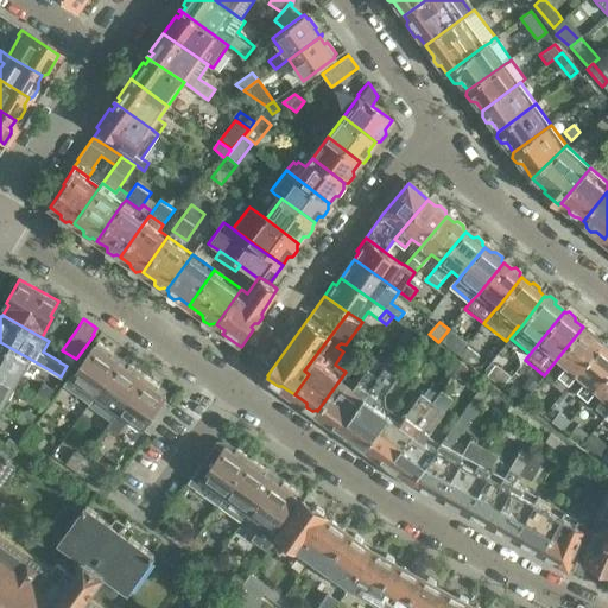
[(558,375),(552,384),(563,392),(572,380),(577,374),(576,374),(577,373),(602,343),(593,336),(594,331),(588,327),(583,328),(583,327),(557,359),(567,366),(558,375)]
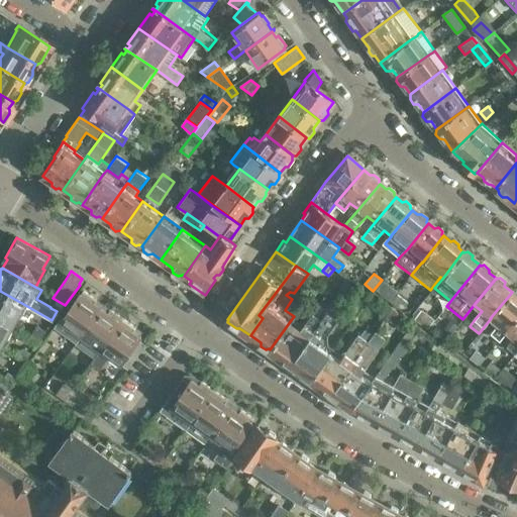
[(382,282),(376,291),(391,302),(392,301),(397,295),(384,284),(382,282)]
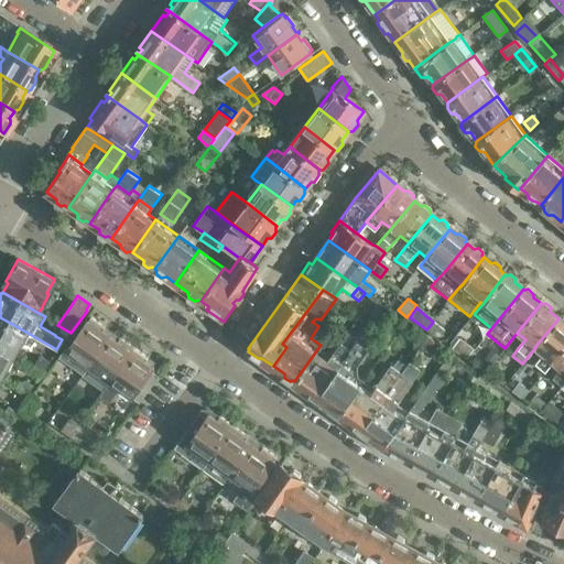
[(372,315),(368,322),(376,326),(379,321),(372,315)]
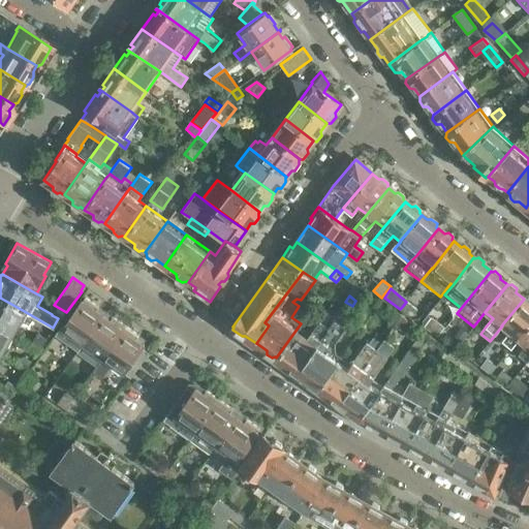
[(61,328),(56,335),(76,350),(102,314),(96,309),(98,306),(85,297),(82,300),(61,328)]
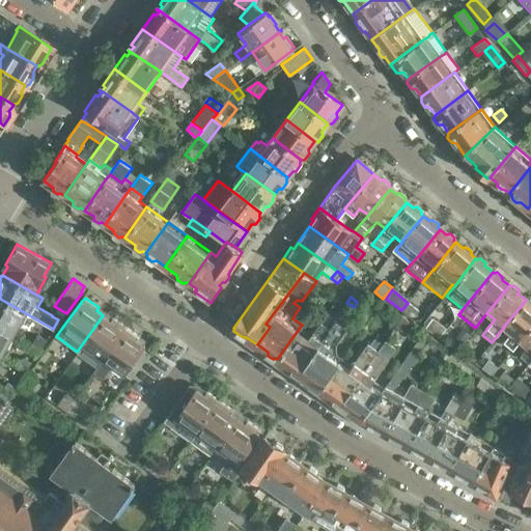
[(26,313),(0,299),(0,326),(15,334),(21,338),(26,329),(20,325),(26,313)]
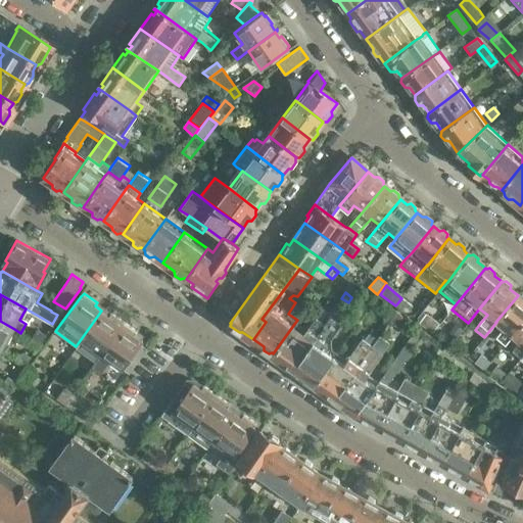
[(294,324),(273,353),(275,355),(275,358),(281,363),(284,362),(294,369),(319,335),(342,300),(332,294),(315,319),(307,328),(297,320),(294,324)]
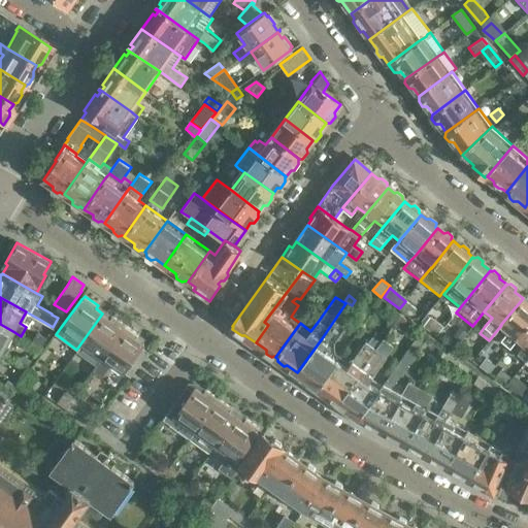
[(501,324),(500,325),(501,325),(508,331),(500,340),(508,348),(517,338),(527,324),(527,297),(523,298),(501,324)]
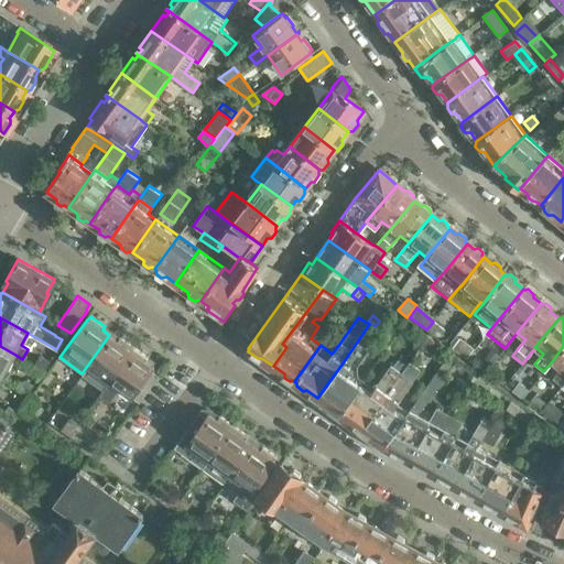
[(433,322),(427,328),(440,337),(445,331),(433,322)]
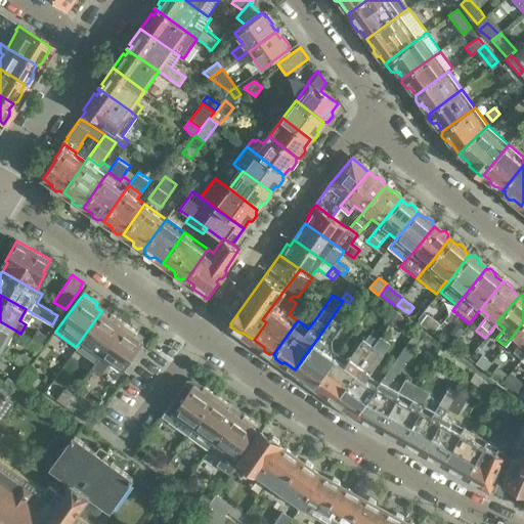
[(76,347),(76,348),(95,362),(124,321),(111,312),(108,316),(101,311),(76,347)]
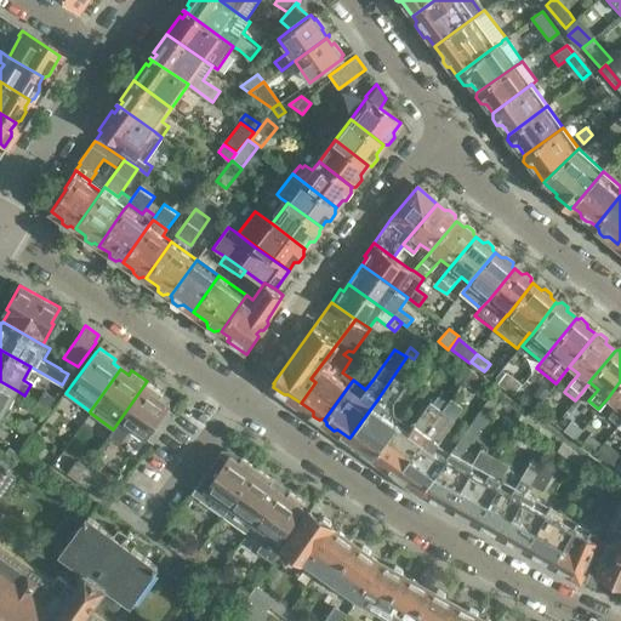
[(519,381),(503,370),(495,381),(511,392),(519,381)]
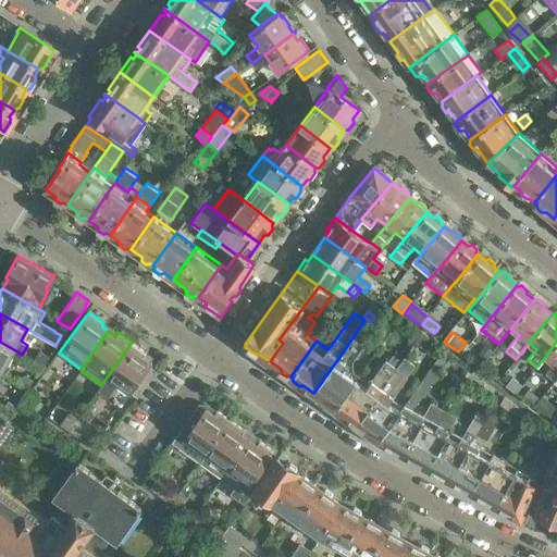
[(432,341),(422,334),(417,341),(426,348),(432,341)]
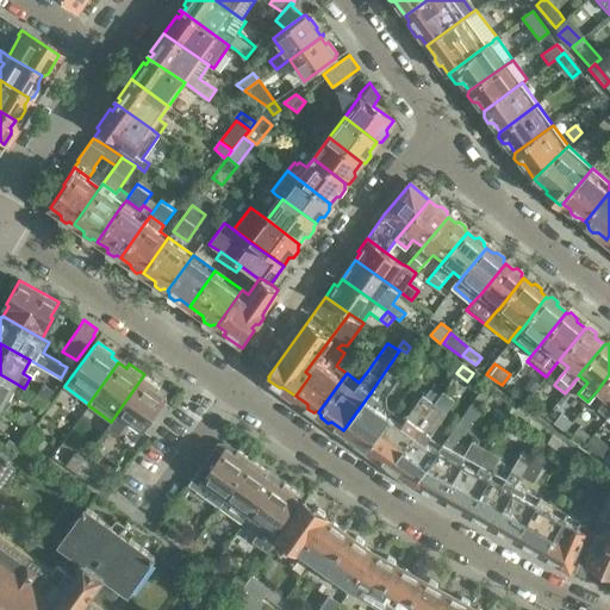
[(372,391),(343,430),(353,437),(353,441),(361,446),(365,446),(367,448),(391,415),(392,414),(380,405),(383,399),(399,378),(387,369),(372,391)]
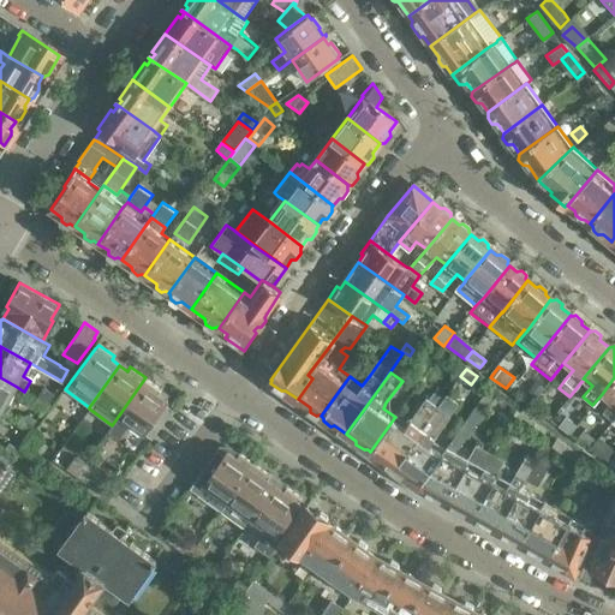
[(0,408),(4,411),(17,387),(0,377),(0,408)]
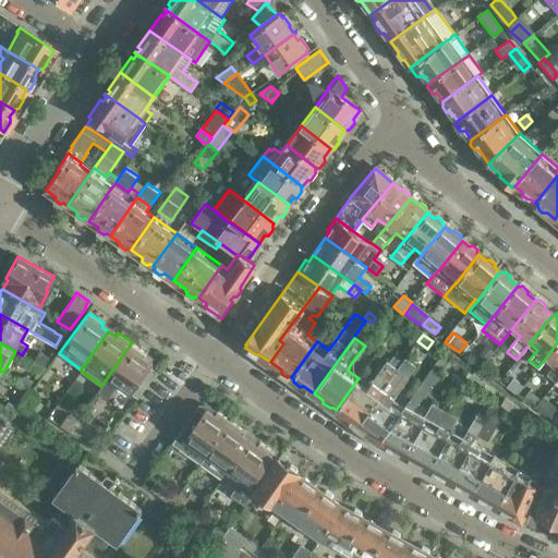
[(146,353),(132,342),(101,386),(101,387),(111,395),(119,384),(137,398),(156,371),(149,365),(152,362),(144,356),(146,353)]
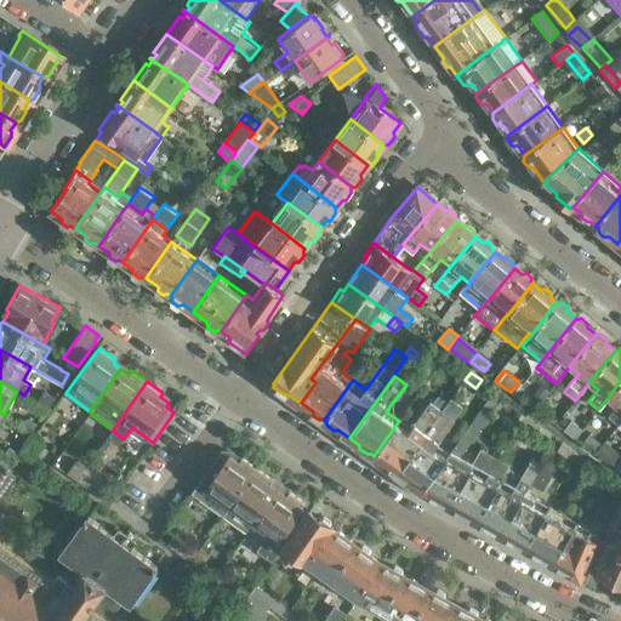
[(620,381),(608,398),(617,405),(608,416),(619,425),(620,421),(620,381)]
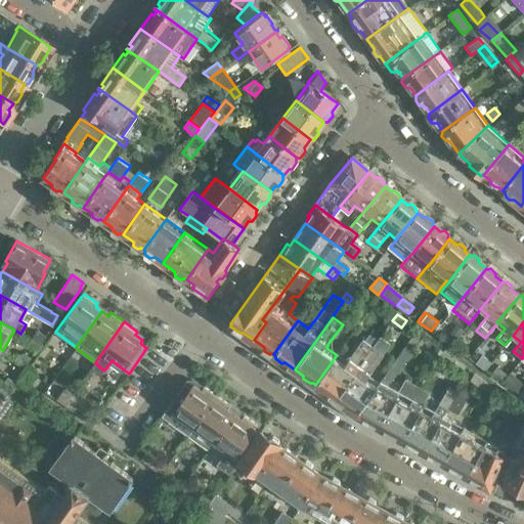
[(448,344),(460,330),(452,323),(441,339),(448,344)]
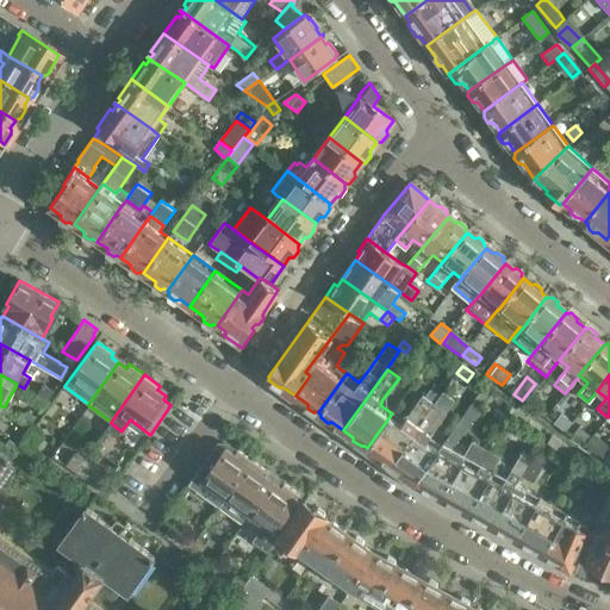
[(55,390),(42,383),(36,394),(47,400),(55,390)]
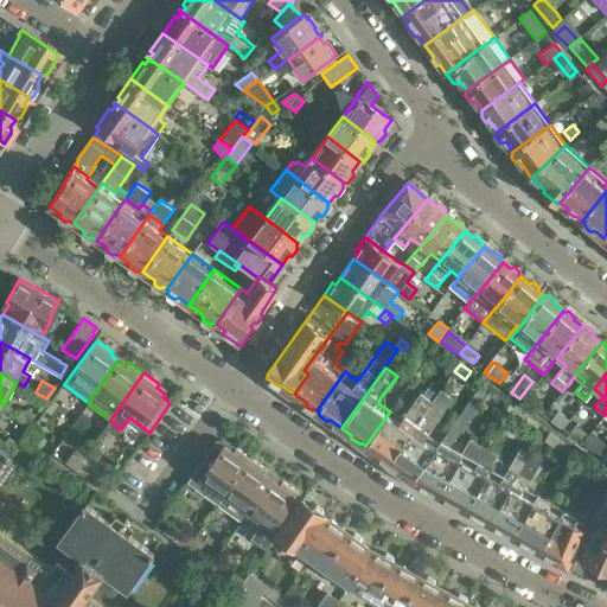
[(438,446),(413,479),(425,485),(426,490),(433,493),(435,492),(439,494),(446,499),(470,458),(479,443),(470,439),(462,453),(457,449),(447,445),(489,388),(483,383),(445,434),(440,441),(438,446)]
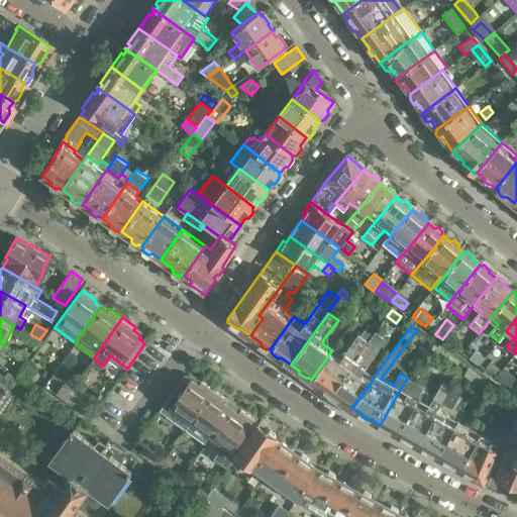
[(331,351),(311,380),(312,381),(312,383),(318,387),(321,387),(331,394),(355,360),(373,337),(364,331),(347,354),(345,352),(341,358),(331,351)]
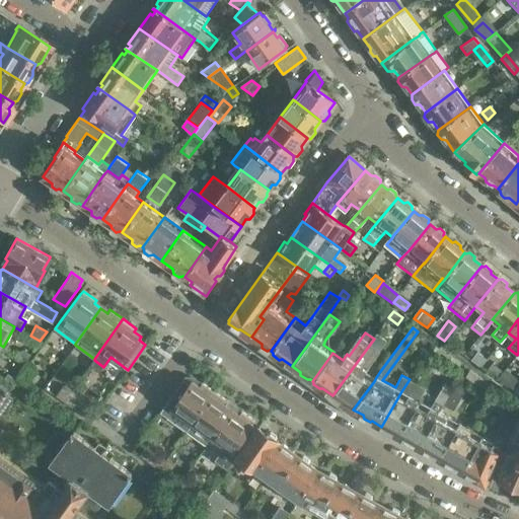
[(357,362),(332,395),(342,402),(342,404),(348,409),(351,409),(353,410),(374,381),(363,374),(367,368),(379,350),(378,350),(383,342),(375,337),(374,339),(357,362)]
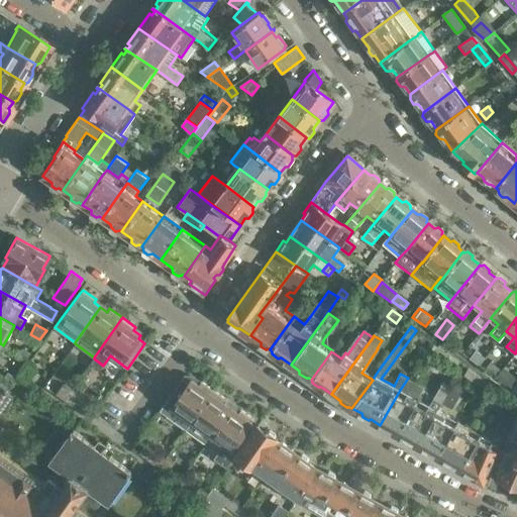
[(433,344),(429,351),(442,362),(447,353),(433,344)]
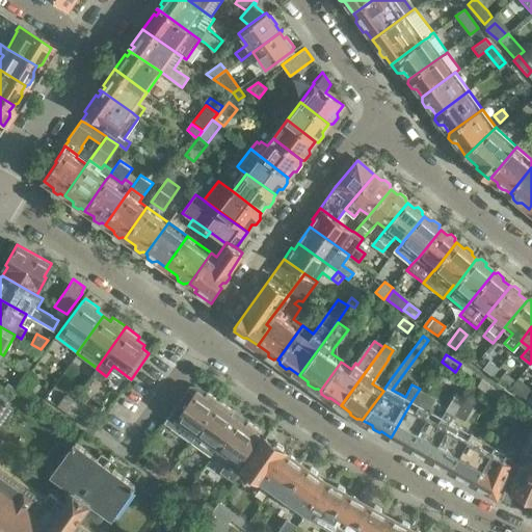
[(19,357),(16,363),(25,369),(29,362),(21,356),(19,357)]
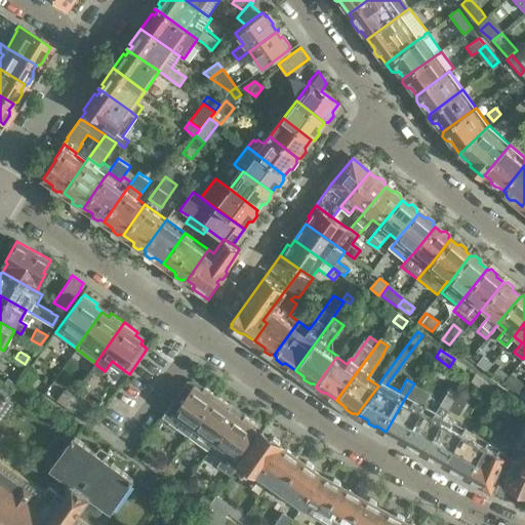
[(476,362),(485,369),(492,362),(483,354),(476,362)]
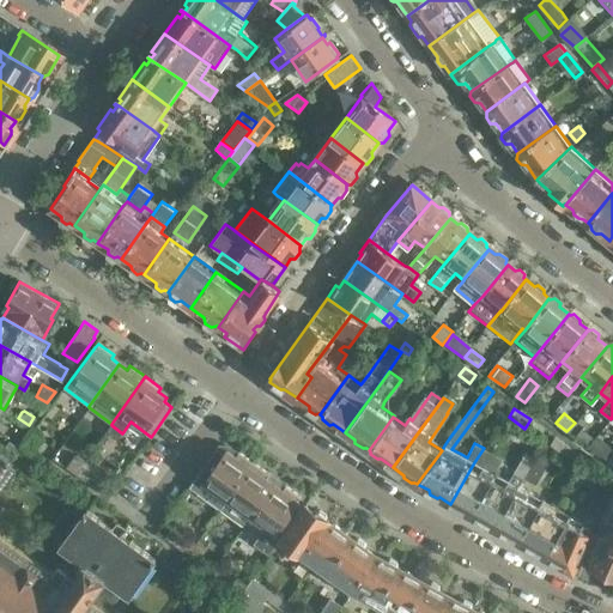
[(530,419),(525,429),(532,434),(540,439),(545,430),(536,424),(530,419)]
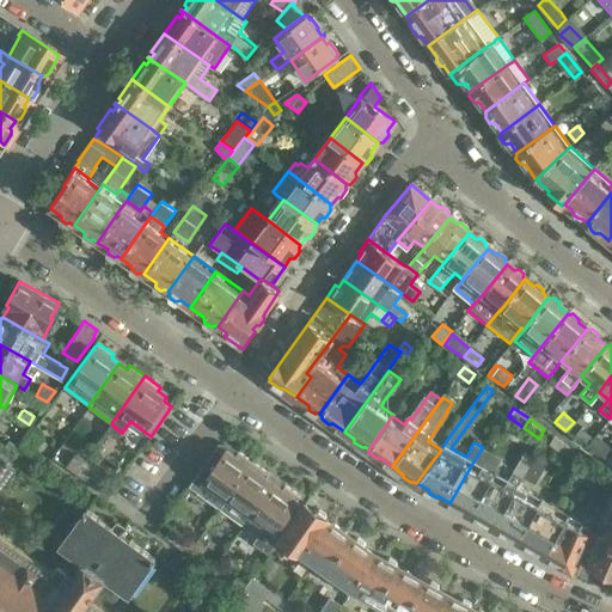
[(576,439),(588,447),(594,439),(583,430),(576,439)]
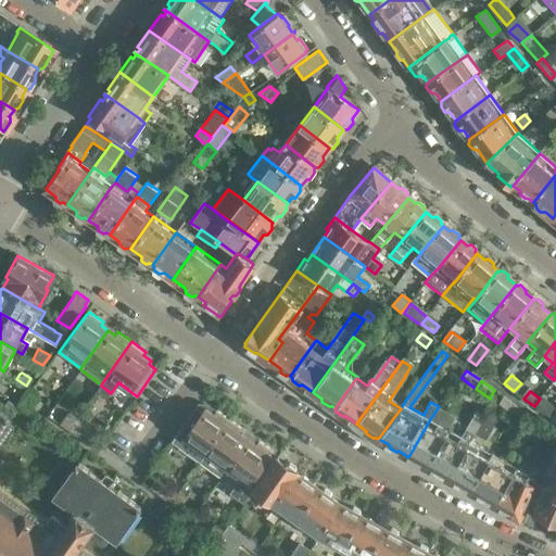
[(29,392),(21,404),(29,411),(38,399),(29,392)]
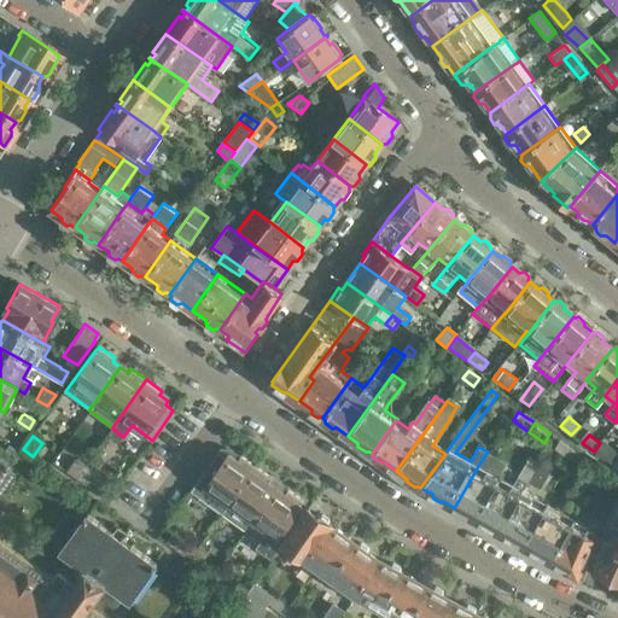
[(592,462),(555,438),(551,448),(586,471),(592,462)]
